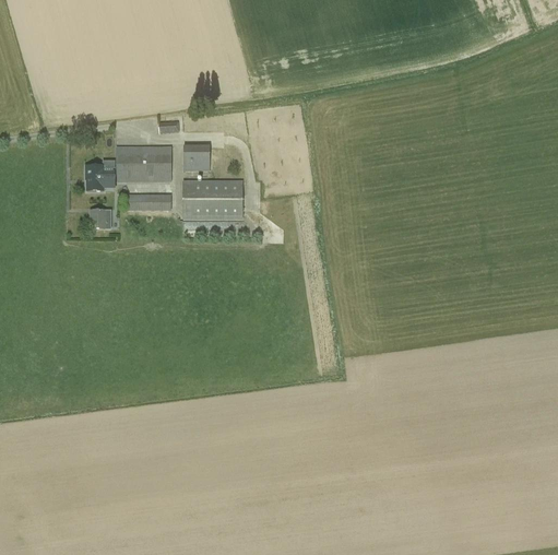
[(161,131),(180,130),(179,119),(159,120),(161,131)]
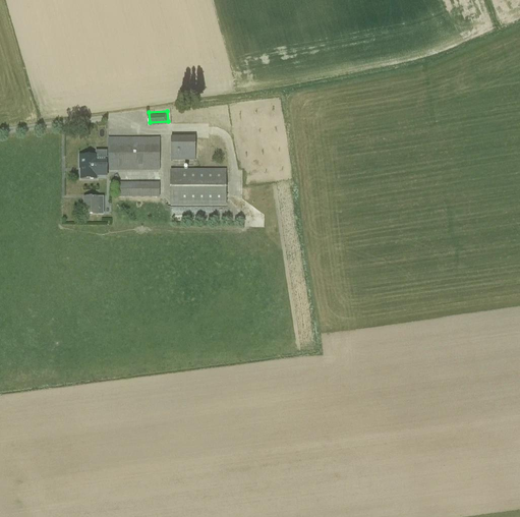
[(161,134),(109,134),(109,168),(161,168),(161,134)]
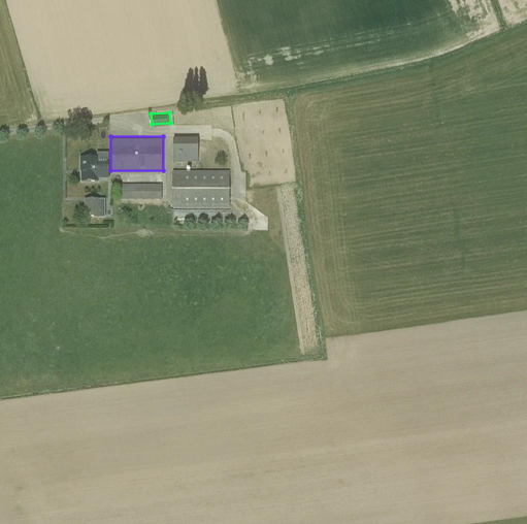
[(215,136),(174,136),(174,159),(199,160),(199,156),(213,156),(213,139),(215,139),(215,136)]
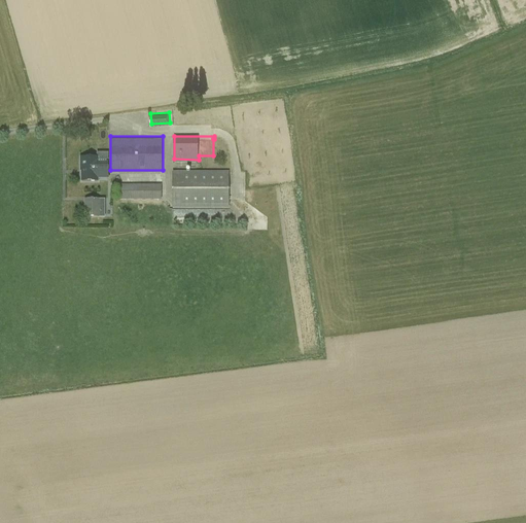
[(99,178),(99,175),(109,175),(108,157),(99,158),(99,154),(81,155),(81,170),(82,170),(82,178),(99,178)]
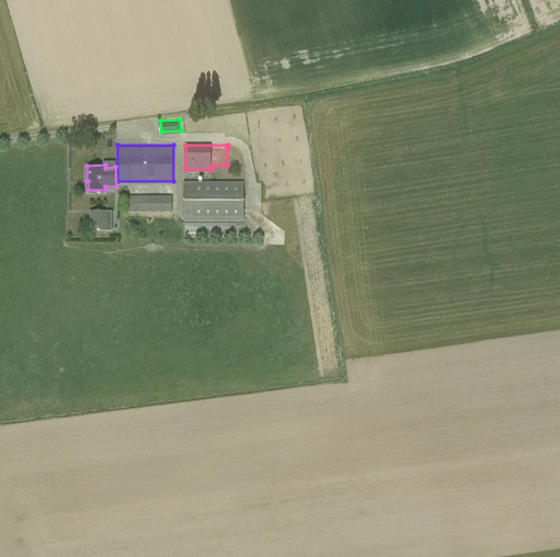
[(184,179),(184,218),(244,218),(244,180),(184,179)]
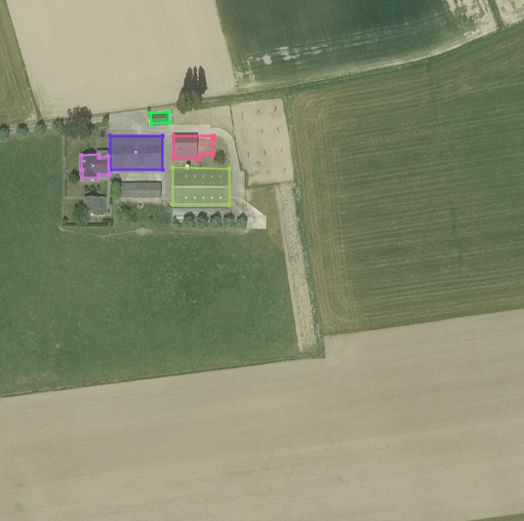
[(161,196),(161,181),(120,181),(120,196),(161,196)]
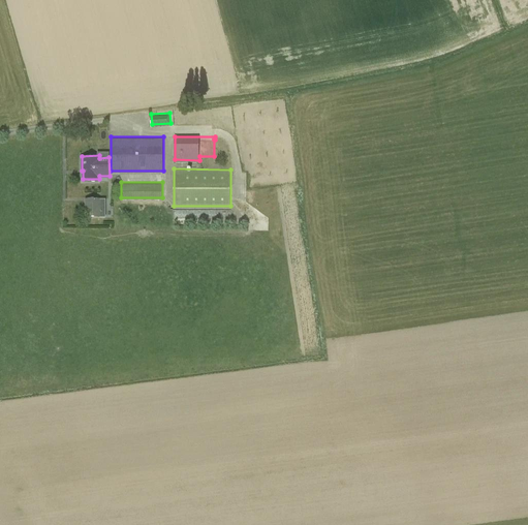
[(86,197),(86,215),(101,215),(101,197),(86,197)]
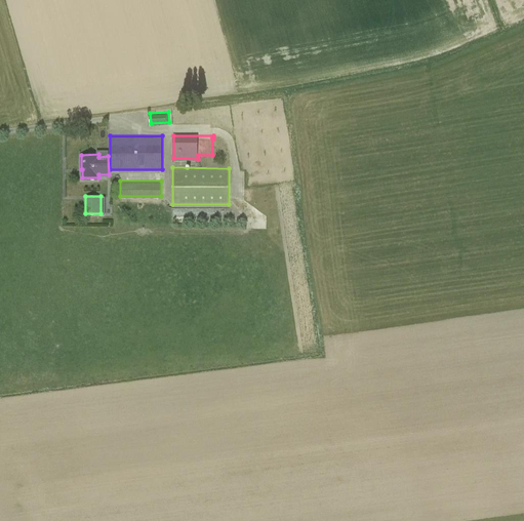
All buildings are outlined.
